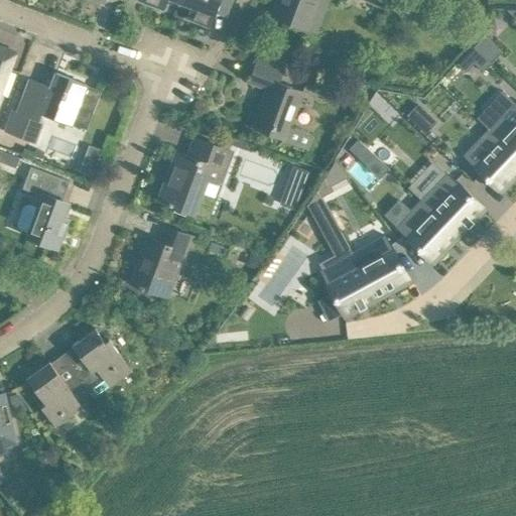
[(179,0),(179,1),(191,6),(187,17),(210,25),(217,6),(228,10),(231,0),(179,0)]
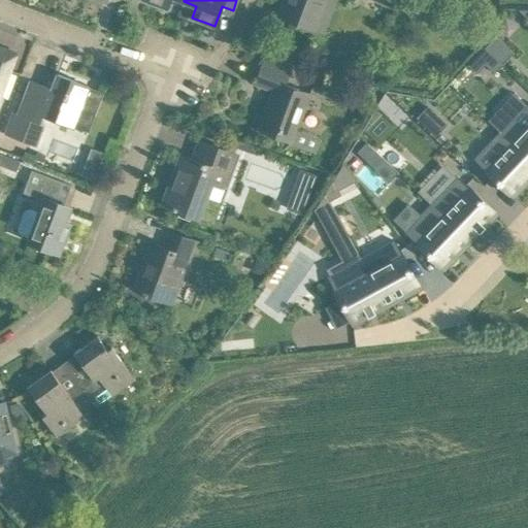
[(315,28),(325,0),(285,0),(279,15),(315,28)]
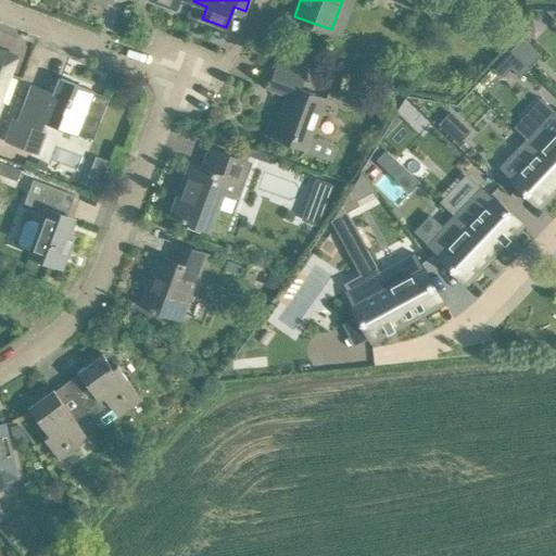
[(555,10),(546,10),(555,20),(555,10)]
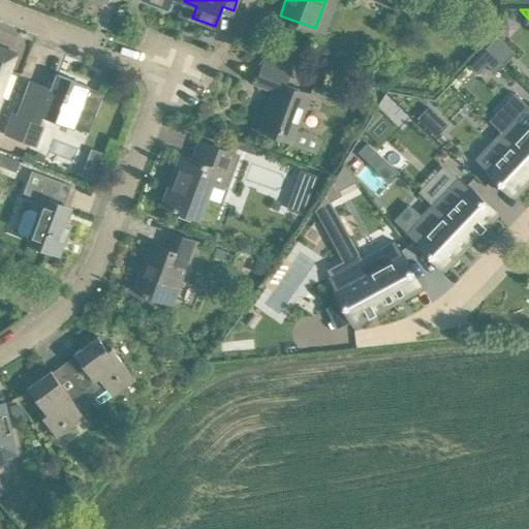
[(497,35),(486,47),(503,64),(516,53),(497,35)]
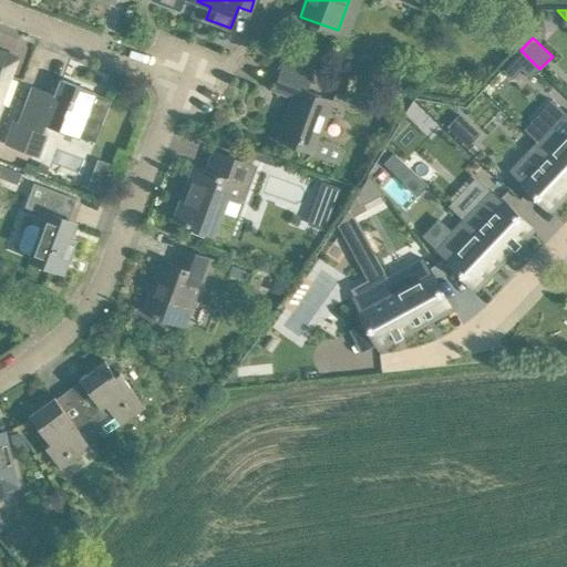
[(0,115),(4,105),(0,103),(0,99),(10,74),(17,55),(0,49),(0,115)]
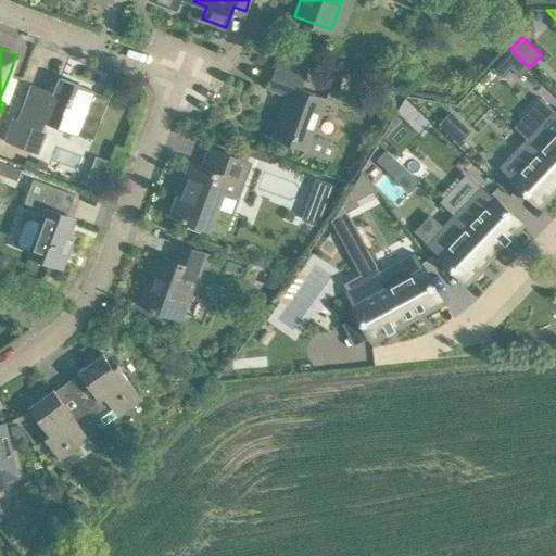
[(502,77),(510,67),(520,77),(529,67),(510,49),(492,67),(502,77)]
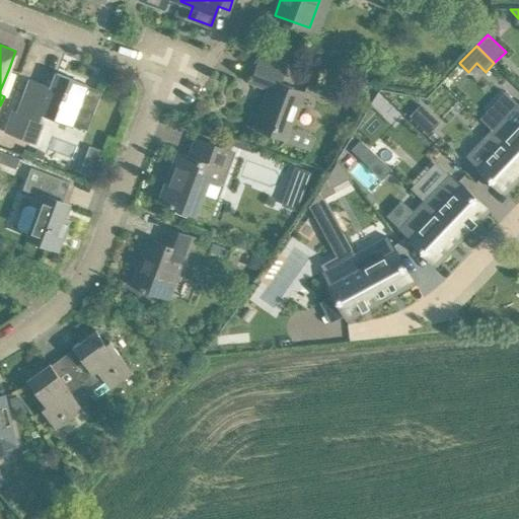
[(262,106),(253,128),(287,140),(305,91),(281,82),(286,67),(260,57),(249,81),(272,90),(265,107),(262,106)]
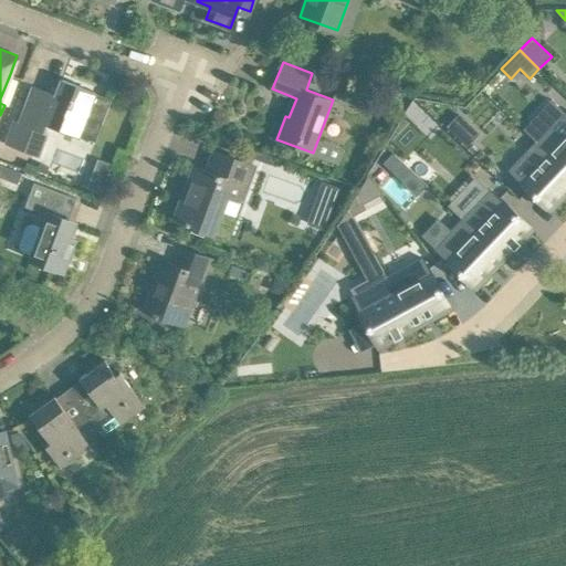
[(14,121),(6,144),(38,156),(46,133),(43,132),(45,124),(79,136),(85,118),(102,125),(111,100),(94,93),(95,92),(62,79),(55,95),(33,86),(19,123),(14,121)]
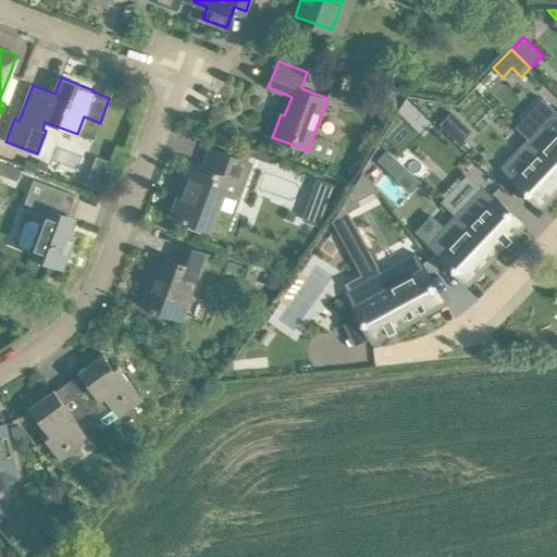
[(543,98),(516,126),(528,138),(556,165),(556,111),(555,110),(543,98)]
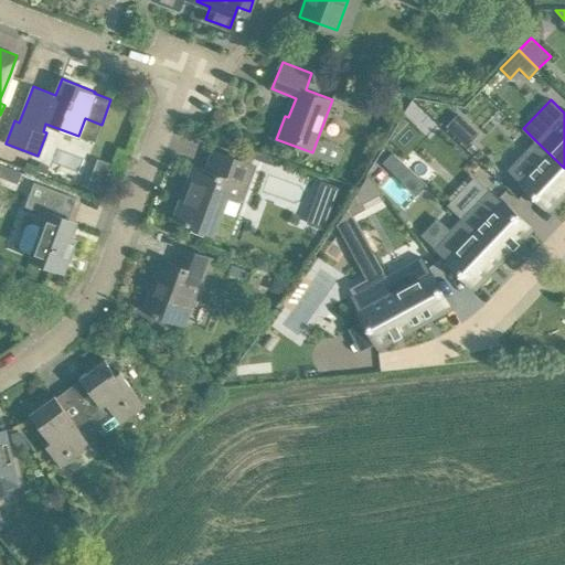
[(478,132),(458,113),(445,126),(466,146),(478,132)]
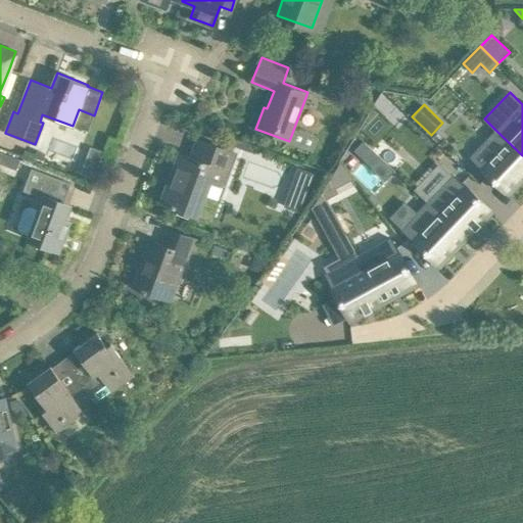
[(522,178),(522,155),(495,130),(483,142),(493,151),(479,165),(509,194),(522,178)]
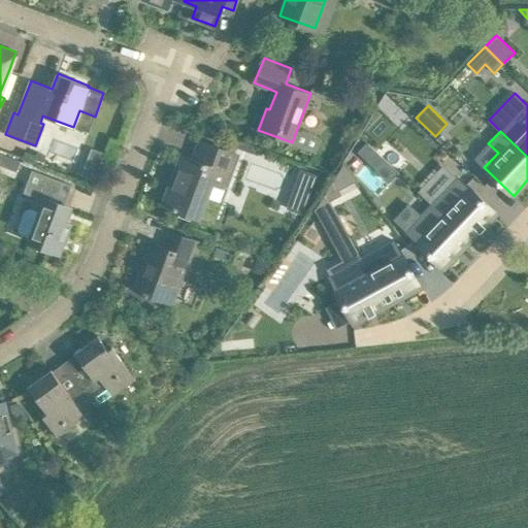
[(384,159),(366,141),(357,151),(375,168),(384,159)]
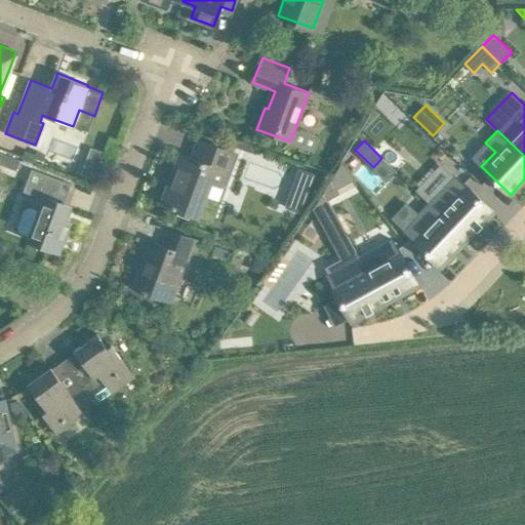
[(198,160),(184,155),(172,185),(169,185),(162,203),(197,216),(197,215),(213,221),(214,218),(213,217),(218,202),(204,197),(210,180),(224,186),(236,153),(205,142),(198,160)]
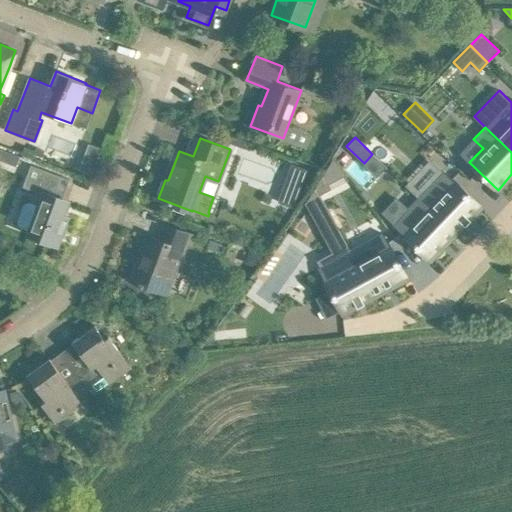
[(25,146),(22,153),(33,157),(34,153),(42,157),(44,150),(36,147),(34,150),(25,146)]
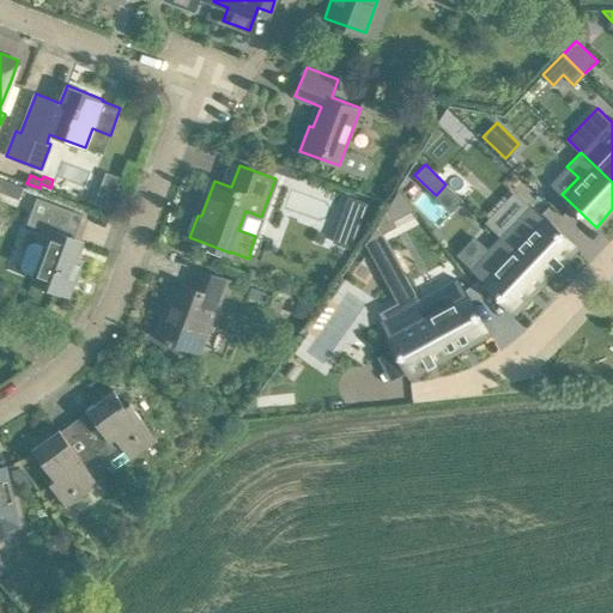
[(0,177),(0,192),(19,199),(24,187),(0,177)]
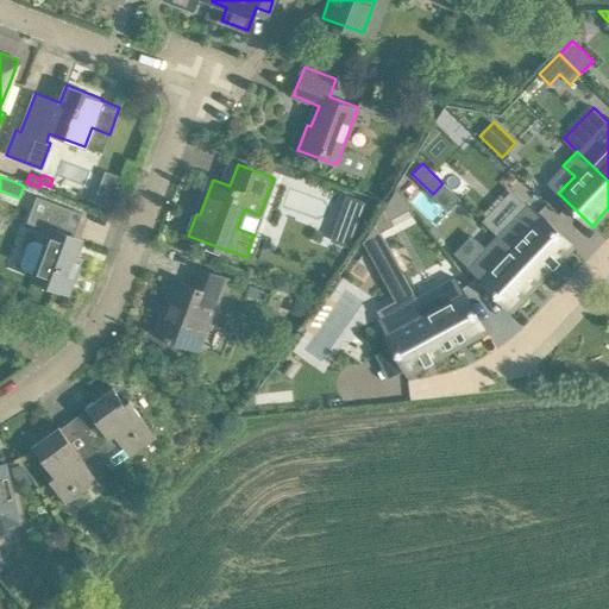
[(346,195),(330,240),(347,248),(364,202),(346,195)]
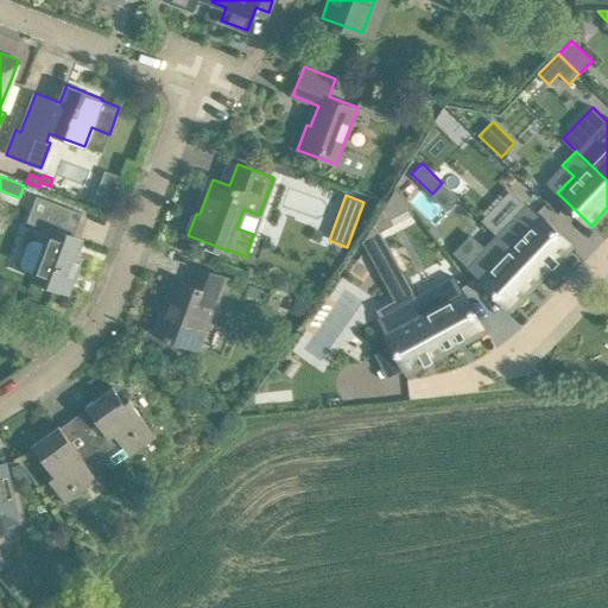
[(45,245),(36,240),(31,241),(27,244),(21,263),(21,266),(25,270),(35,273),(33,278),(68,291),(80,258),(74,255),(81,238),(74,235),(82,213),(36,196),(26,222),(51,230),(45,245)]
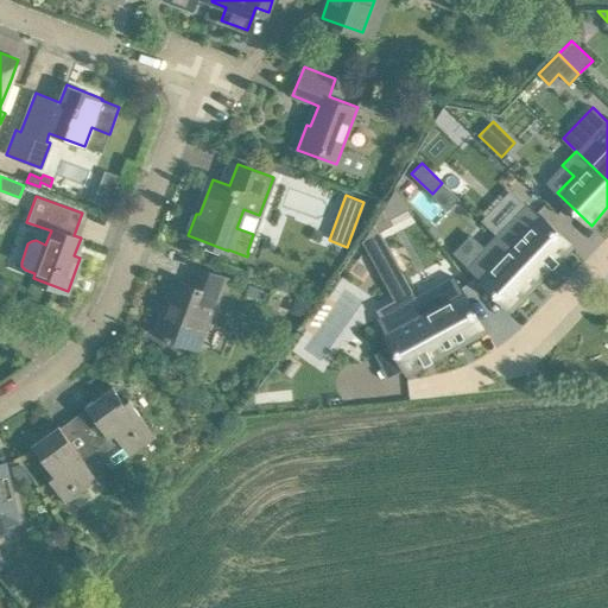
[(526,203),(496,234),(542,278),(571,246),(526,203)]
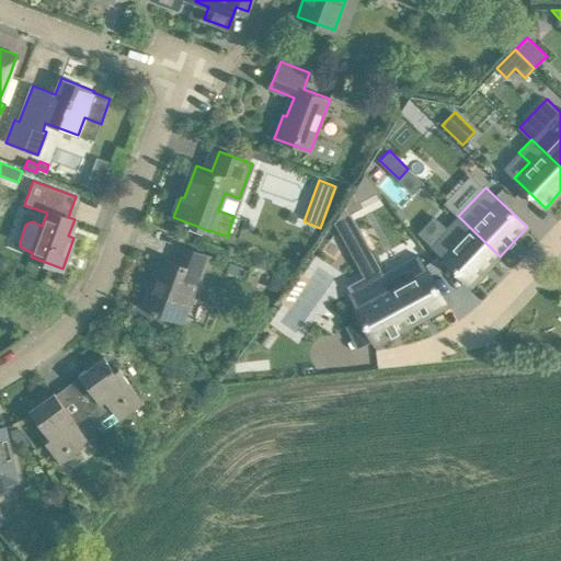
[(500,256),(458,216),(447,227),(431,245),(471,285),(500,256)]
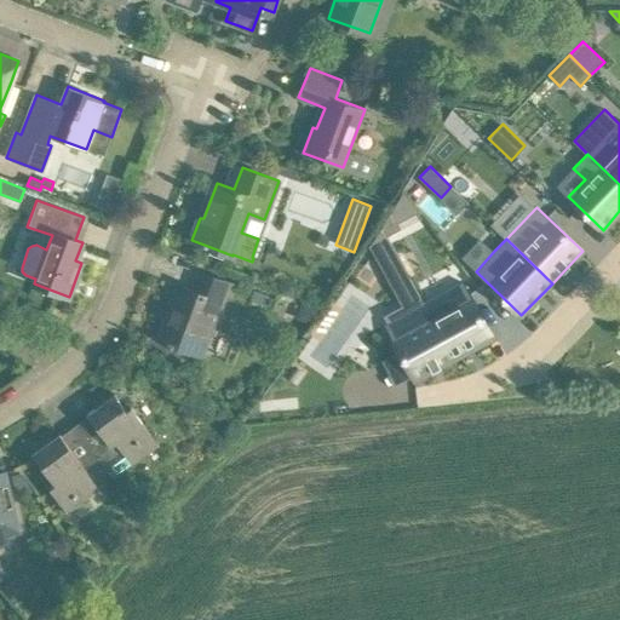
[(178,285),(158,339),(196,354),(213,309),(220,313),(231,283),(199,271),(193,291),(178,285)]
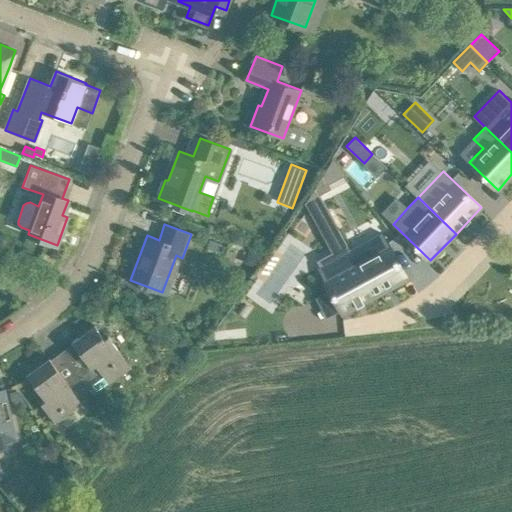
[(382,233),(350,250),(375,296),(407,279),(382,233)]
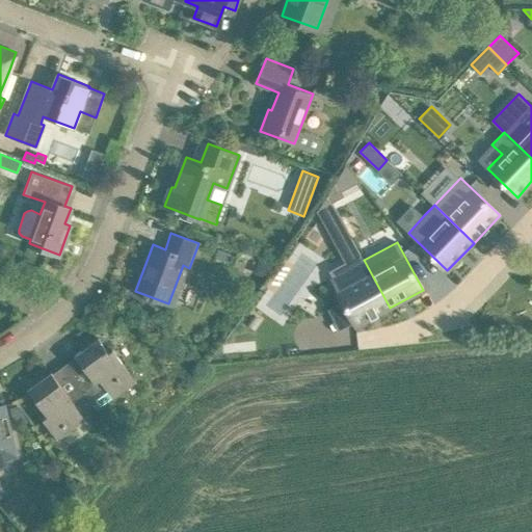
[(364,260),(329,277),(355,326),(390,308),(364,260)]
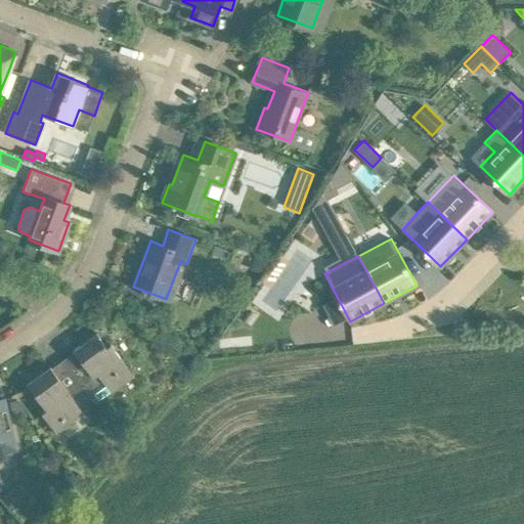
[(91,399),(92,398),(95,403),(111,392),(112,393),(134,377),(110,343),(106,346),(96,333),(74,350),(81,360),(70,367),(63,359),(63,360),(76,379),(91,399)]
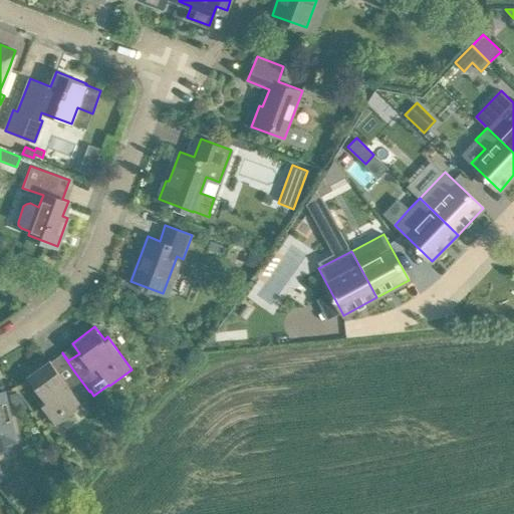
[(89,392),(74,371),(64,379),(49,359),(26,375),(45,402),(41,405),(55,424),(80,405),(77,401),(89,392)]
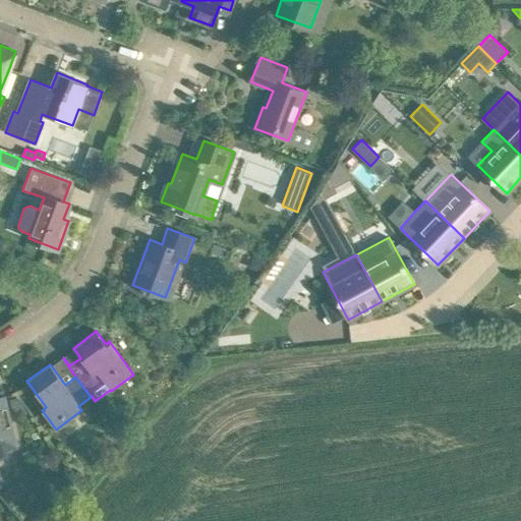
[(0,465),(8,463),(2,436),(13,432),(5,396),(0,397),(0,465)]
